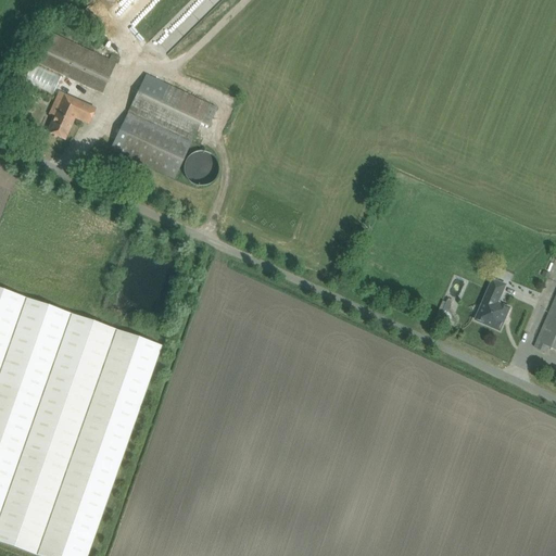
[(33,62),(102,93),(117,60),(111,57),(109,61),(46,33),(35,57),(34,55),(32,60),(34,61),(33,62)]
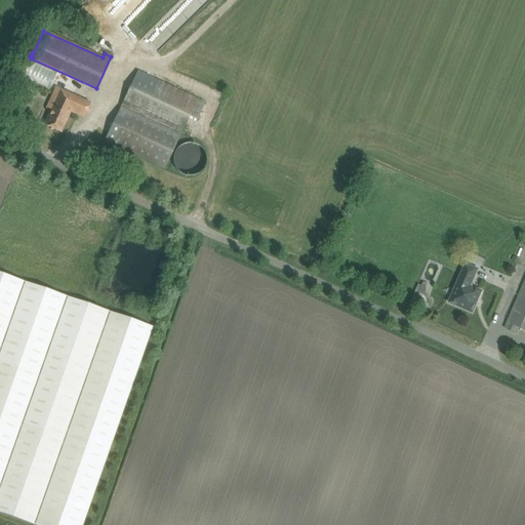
[(137,71),(109,133),(105,142),(164,170),(173,152),(190,117),(197,120),(205,103),(137,71)]
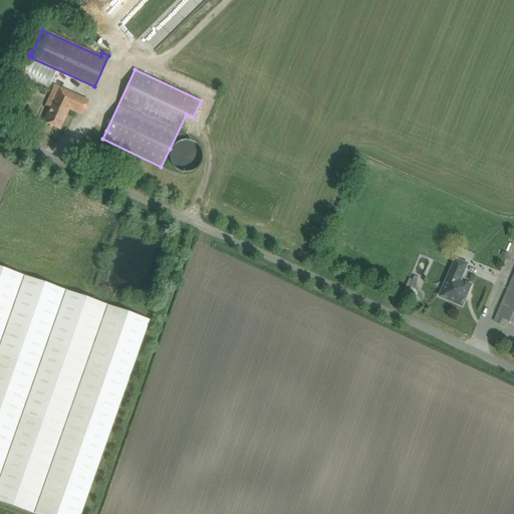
[(88,101),(81,97),(55,86),(50,97),(46,106),(50,108),(43,122),(60,130),(69,109),(82,115),(88,101)]
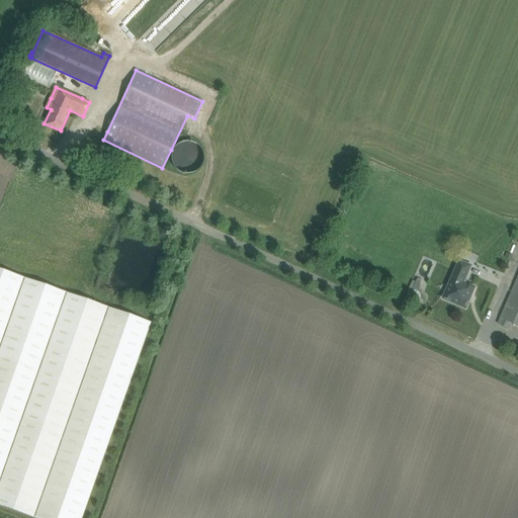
[(174,150),(173,151),(172,152),(172,154),(171,155),(171,156),(171,158),(171,159),(171,160),(171,162),(172,163),(172,165),(173,166),(173,167),(174,168),(175,169),(176,170),(177,171),(178,172),(180,173),(181,173),(182,174),(184,174),(185,174),(186,175),(188,175),(189,175),(190,174),(192,174),(193,174),(194,173),(196,172),(197,172),(198,171),(199,170),(200,169),(201,167),(201,166),(202,165),(203,164),(203,162),(203,161),(203,160),(203,158),(203,157),(203,155),(203,154),(202,153),(202,151),(201,150),(200,149),(199,148),(198,147),(197,146),(196,145),(195,144),(193,144),(192,143),(191,143),(189,143),(188,143),(187,143),(185,143),(184,143),(182,143),(181,144),(180,144),(179,145),(177,146),(176,147),(175,148),(174,149),(174,150)]
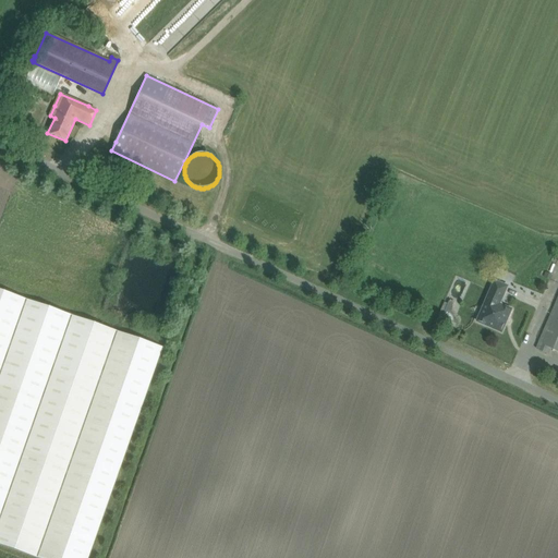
[(496,280),(487,301),(477,320),(501,331),(512,310),(502,304),(502,303),(501,302),(500,301),(501,299),(502,299),(508,286),(496,280)]
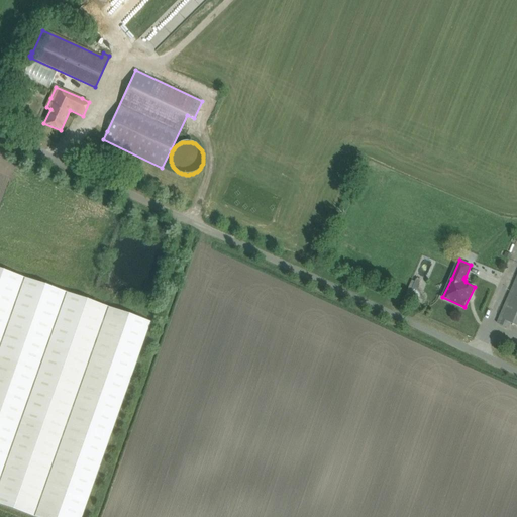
[(0,269),(0,505),(33,516),(81,516),(149,322),(0,269)]
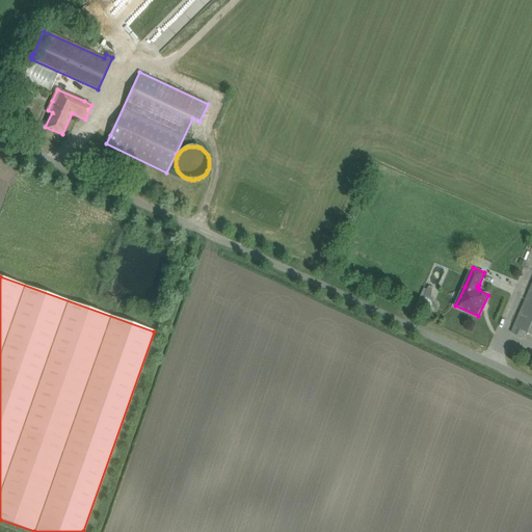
[(531,287),(519,318),(514,327),(511,334),(523,339),(526,333),(531,335),(531,287)]
